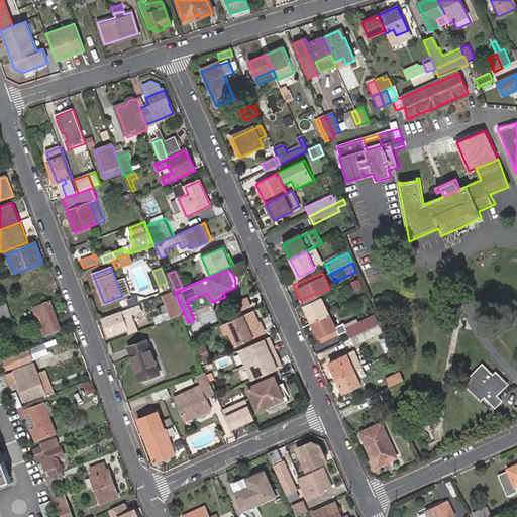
[(116,281),(122,296),(131,293),(125,278),(116,281)]
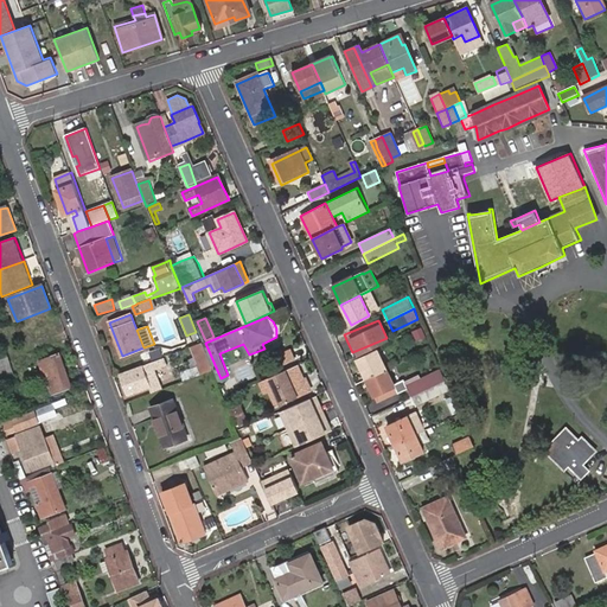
[(209,356),(203,342),(190,346),(196,360),(209,356)]
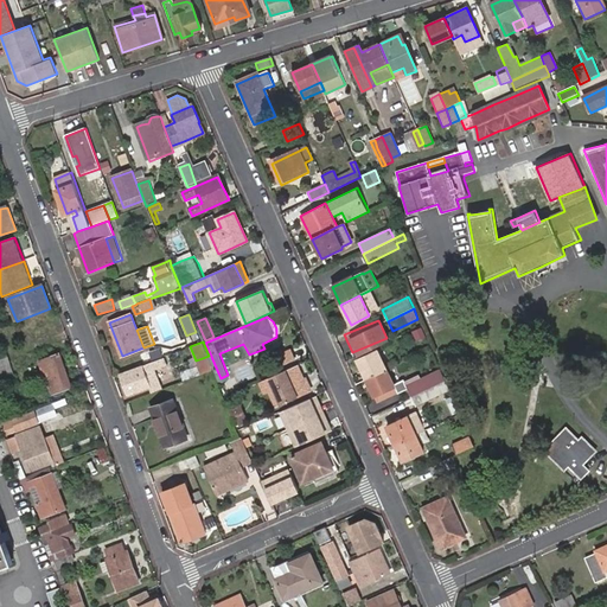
[(149,352),(153,360),(164,357),(159,349),(149,352)]
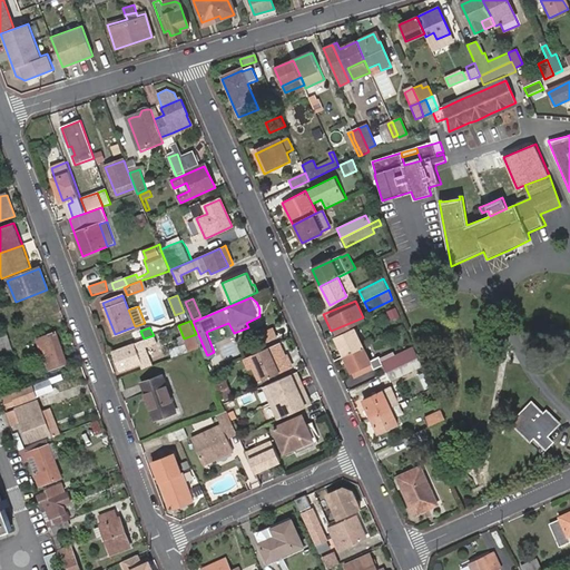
[(274,328),(259,334),(264,343),(277,337),(274,328)]
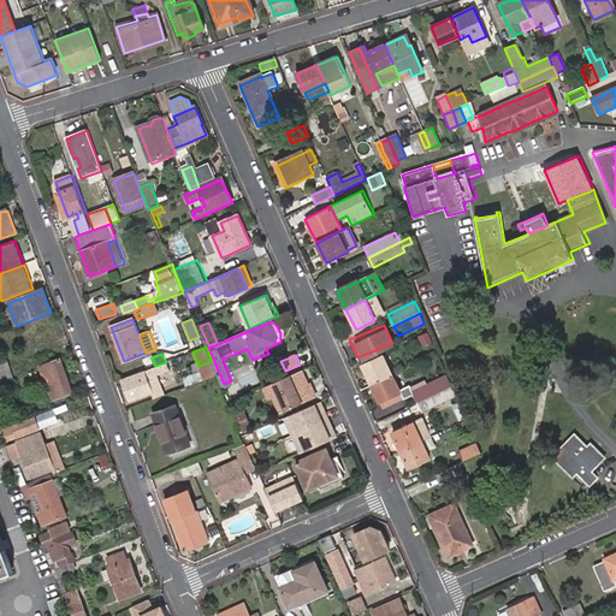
[(363,366),(372,385),(392,375),(383,356),(363,366)]
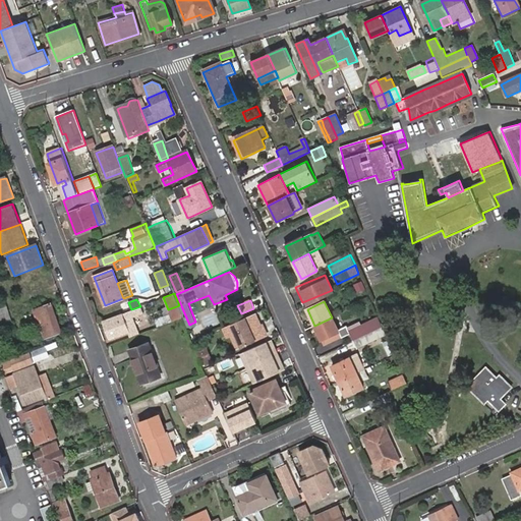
[(0,325),(1,327),(9,324),(4,312),(9,311),(6,302),(0,304),(0,325)]
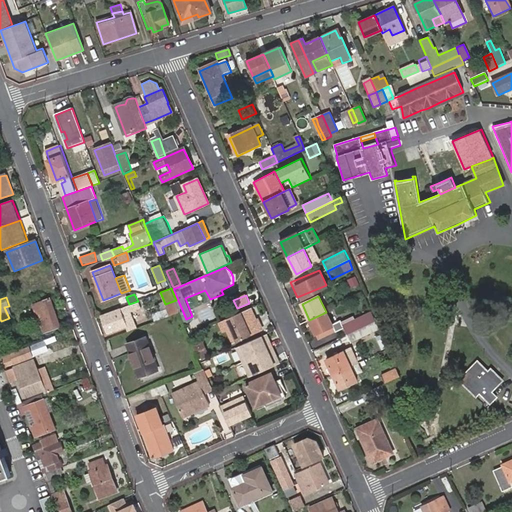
[(41,317),(46,332),(61,327),(50,300),(34,305),(39,318),(41,317)]
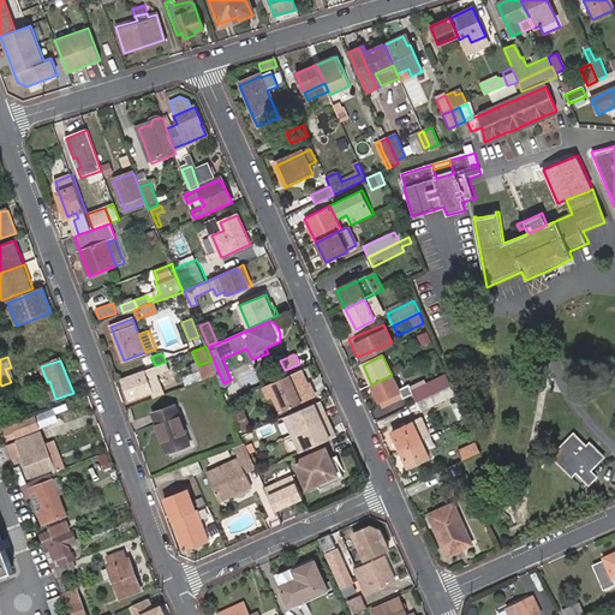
[(212,360),(198,365),(204,380),(218,375),(212,360)]
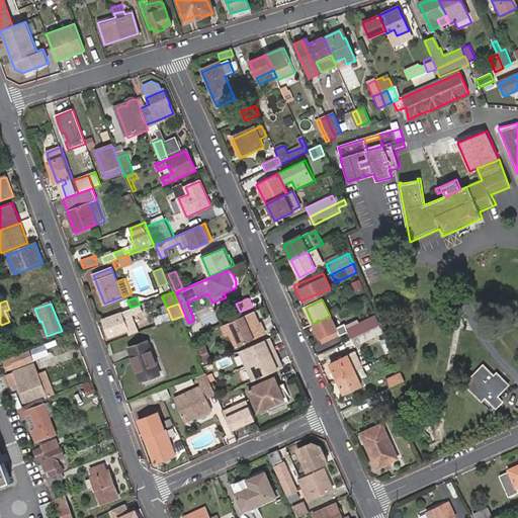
[(109,337),(128,330),(123,318),(133,314),(142,311),(140,307),(102,319),(109,337)]
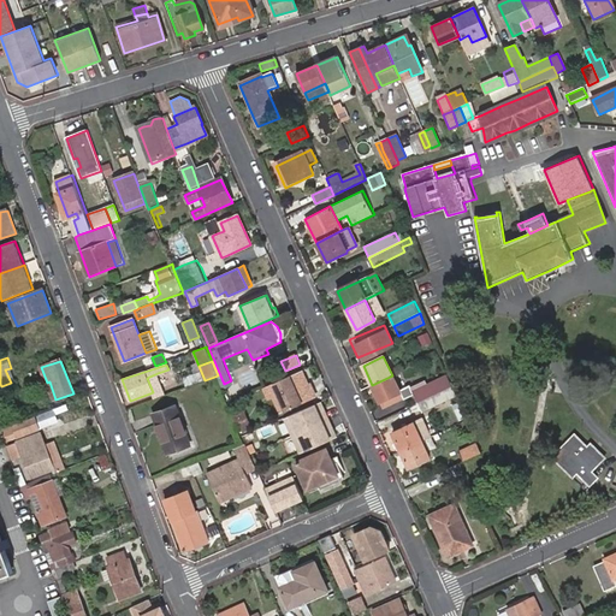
[(165,388),(177,383),(172,369),(160,373),(165,388)]
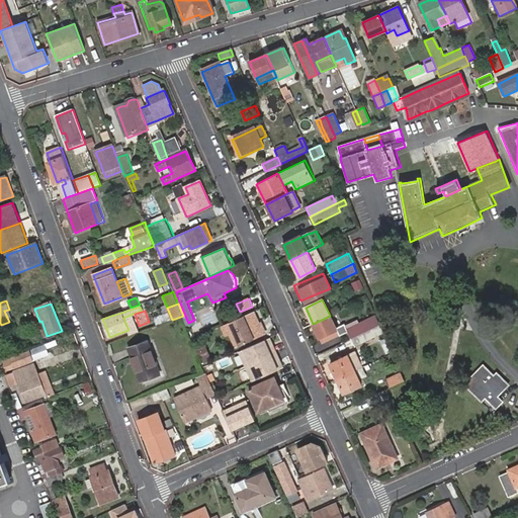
[(254,312),(230,323),(234,332),(230,334),(237,348),(265,335),(254,312)]
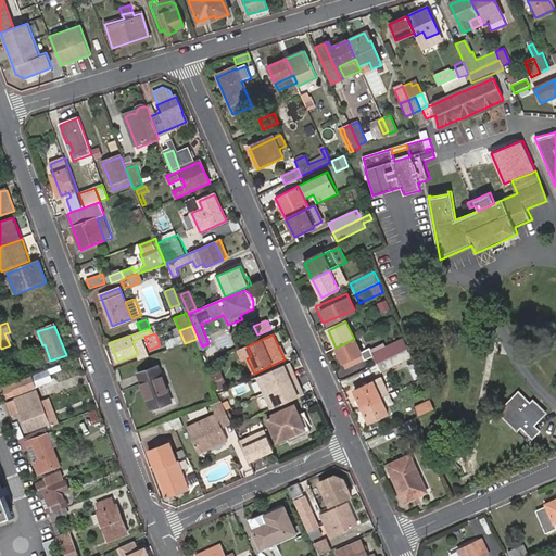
[(142,337),(133,341),(138,354),(140,361),(149,356),(142,337)]
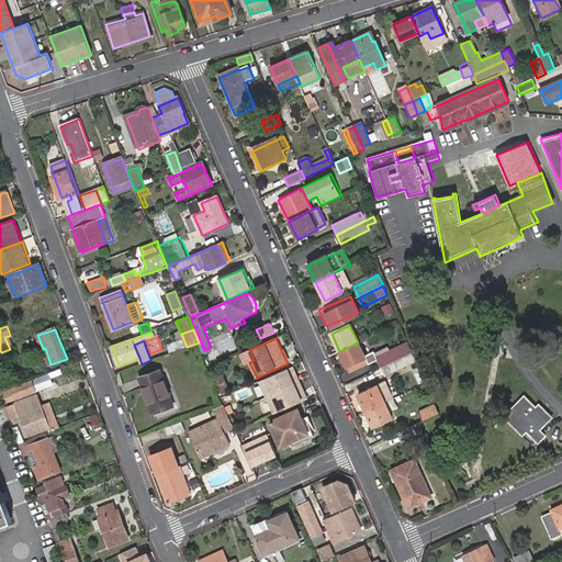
[(358,343),(339,351),(347,368),(349,367),(351,371),(369,363),(369,364),(378,361),(373,352),(366,356),(358,343)]
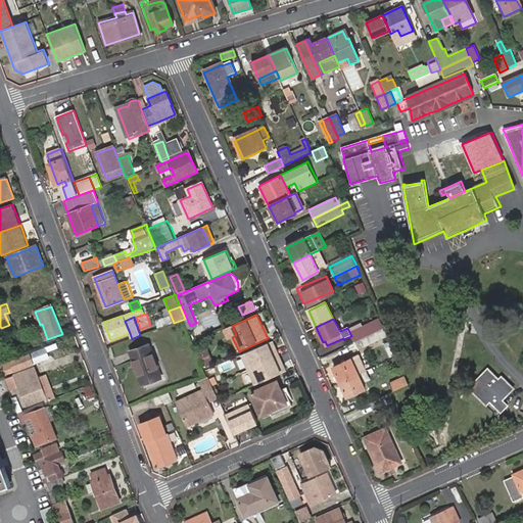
[(383,328),(379,319),(350,332),(354,342),(374,333),(383,328)]
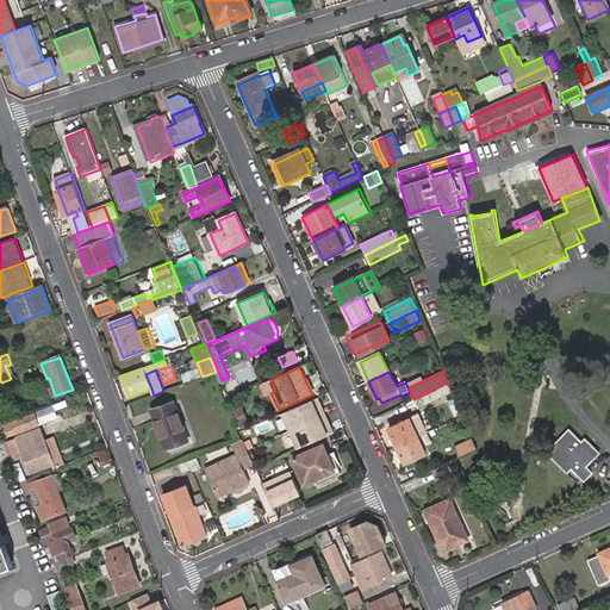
[(30,384),(42,380),(39,374),(27,379),(30,384)]
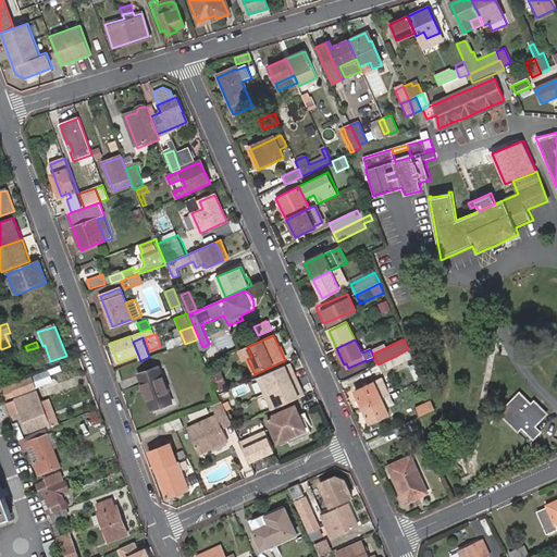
[(398,355),(378,364),(382,373),(401,363),(398,355)]
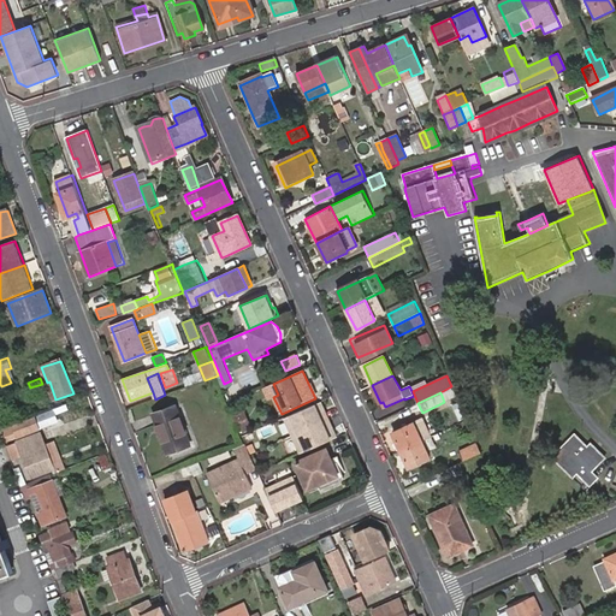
[(285,418),(292,436),(323,422),(318,412),(323,409),(320,402),(285,418)]
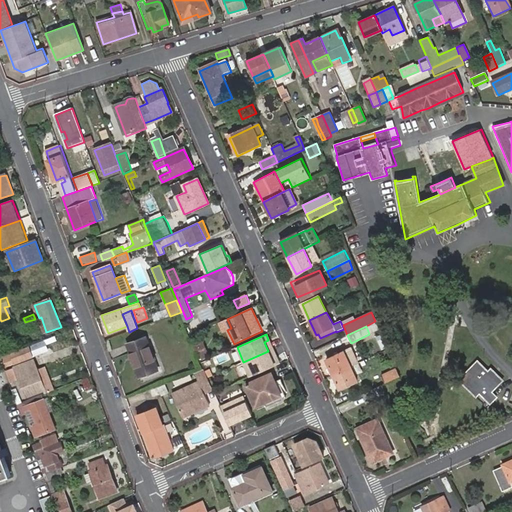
[(157,370),(146,337),(127,343),(139,377),(157,370)]
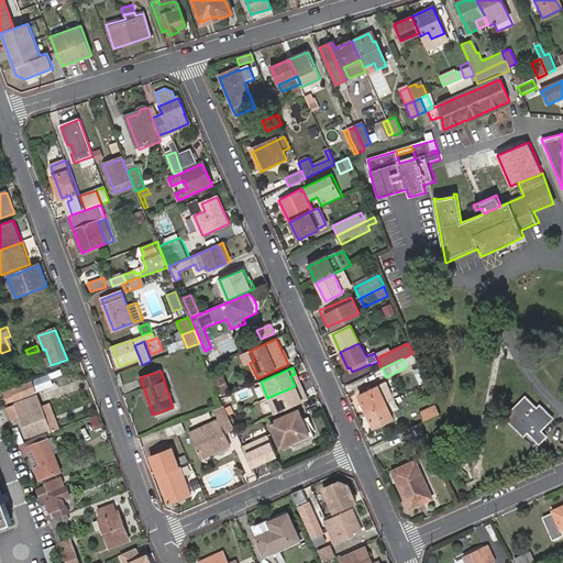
[(420,385),(426,383),(421,373),(416,375),(420,385)]
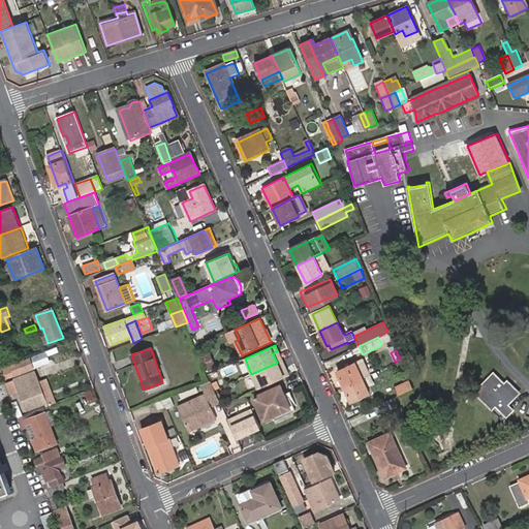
[(207,354),(211,363),(216,361),(213,352),(207,354)]
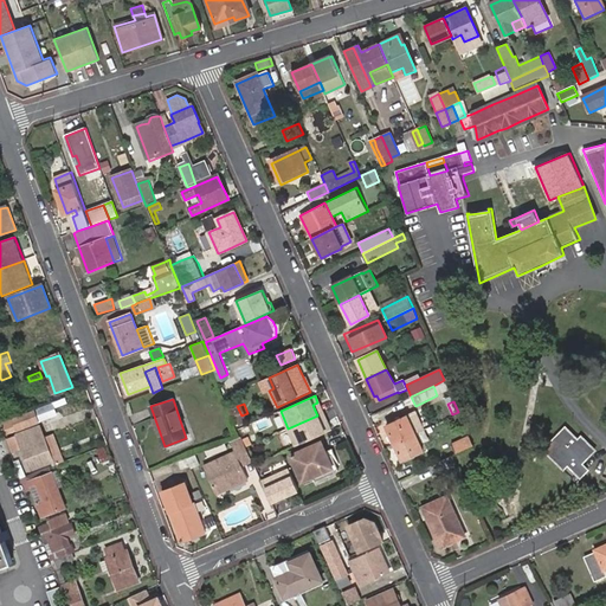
[(231,408),(234,418),(242,416),(237,406),(231,408)]
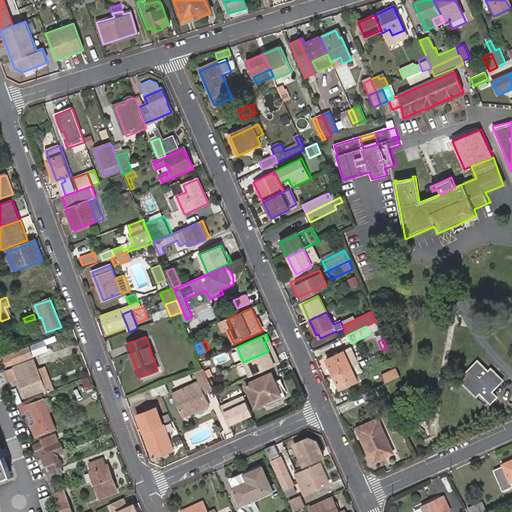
[(27,347),(11,354),(14,364),(31,356),(27,347)]
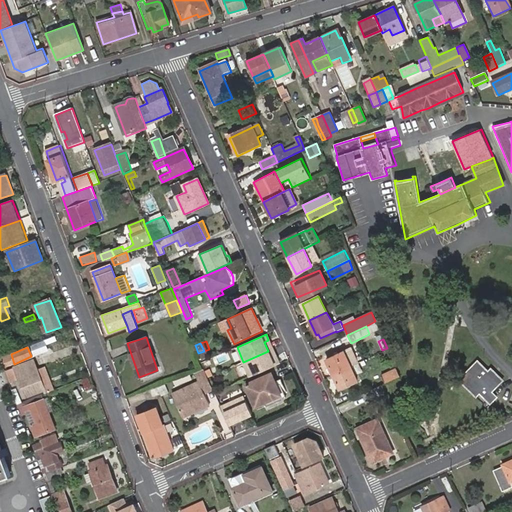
[(268,351),(243,362),(250,377),(279,364),(276,358),(274,359),(270,350),(268,351)]
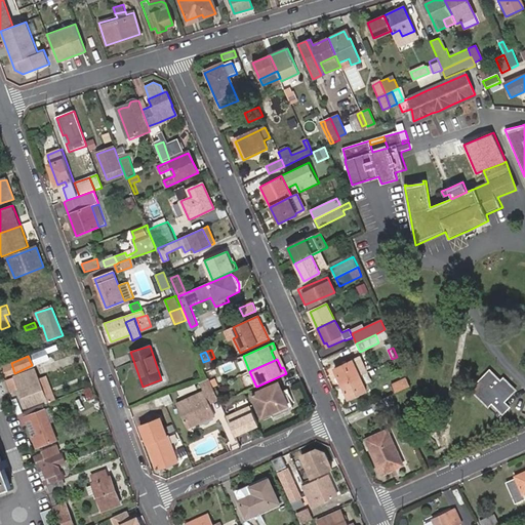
[(335,370),(342,385),(359,376),(353,362),(335,370)]
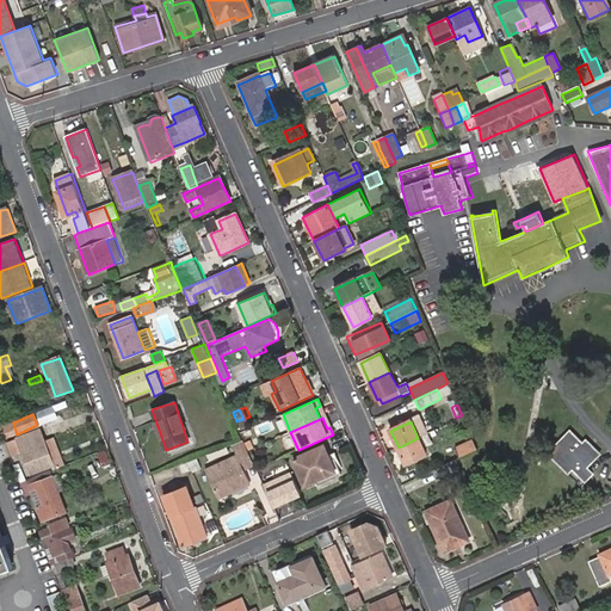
[(420,421),(412,426),(418,438),(427,433),(420,421)]
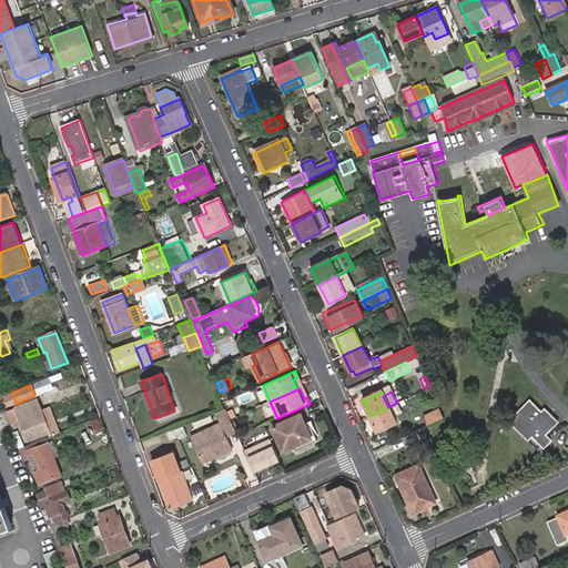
[(10,423),(41,412),(38,401),(7,413),(10,423)]
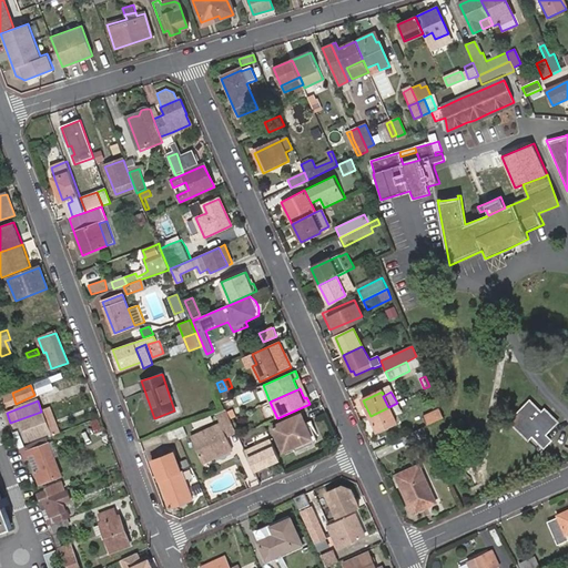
[(520,424),(531,435),(544,446),(550,439),(545,434),(557,422),(550,415),(547,418),(541,413),(529,401),(510,421),(516,427),(520,424)]
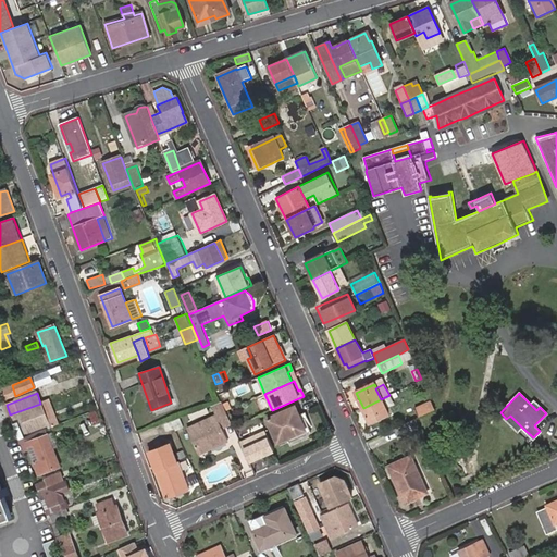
[(381,399),(363,408),(371,423),(388,415),(381,399)]
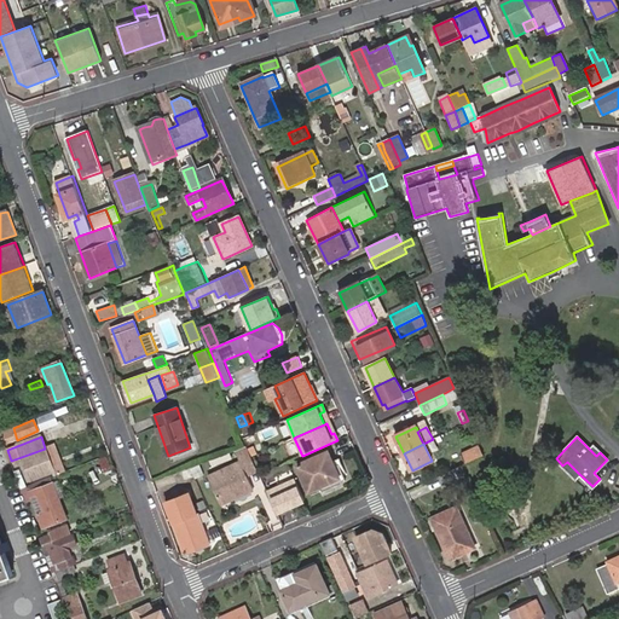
[(247,472),(258,468),(248,446),(236,451),(241,461),(209,475),(221,503),(253,489),(247,472)]
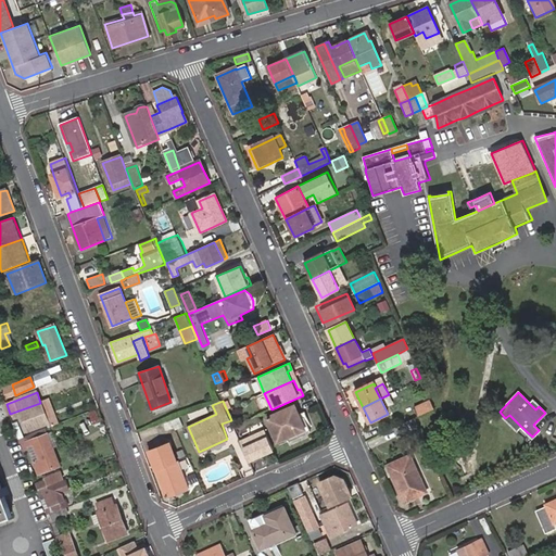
[(415,408),(419,417),(434,409),(430,401),(415,408)]
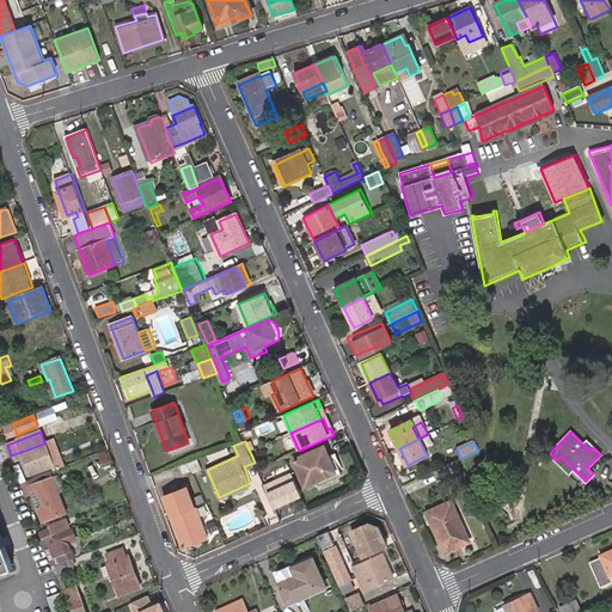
[(11,456),(12,457),(24,453),(25,459),(14,463),(18,472),(29,467),(31,475),(54,466),(44,444),(11,456)]
